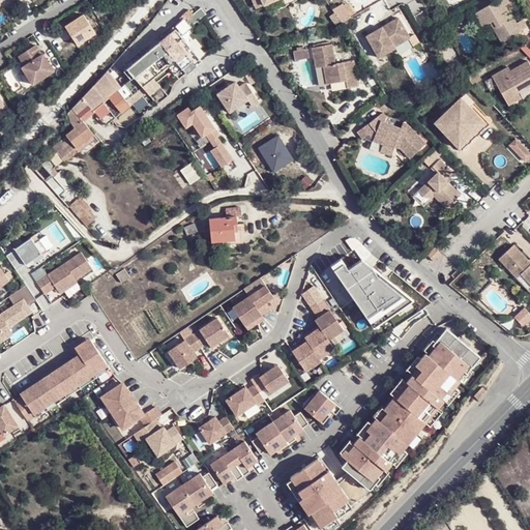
[(253,0),(257,7),(264,4),(266,9),(288,0),(253,0)]
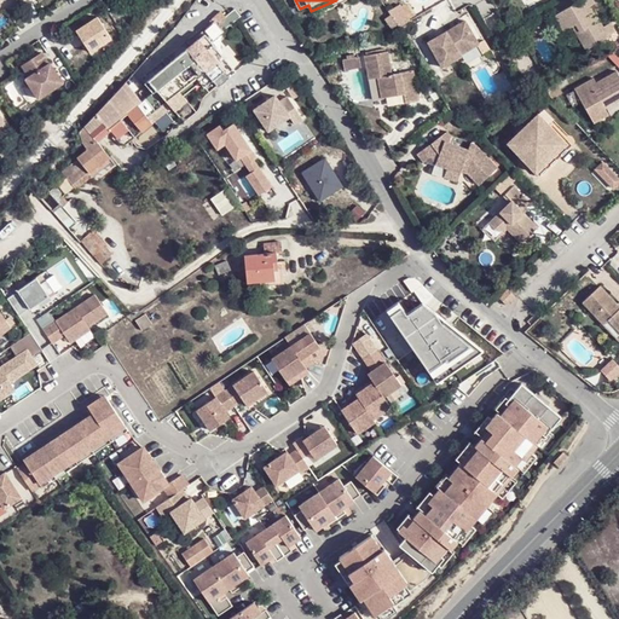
[(590,0),(588,0),(560,17),(570,33),(573,30),(577,29),(580,35),(578,38),(588,53),(609,41),(591,10),(595,7),(590,0)]
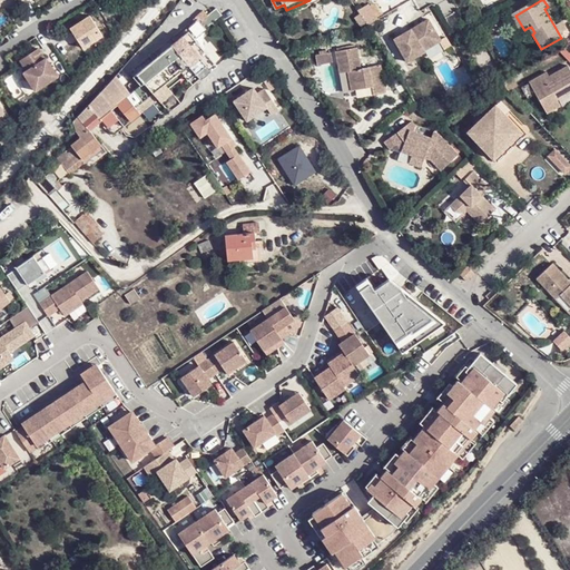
[(356,11),(366,26),(376,19),(367,5),(356,11)]
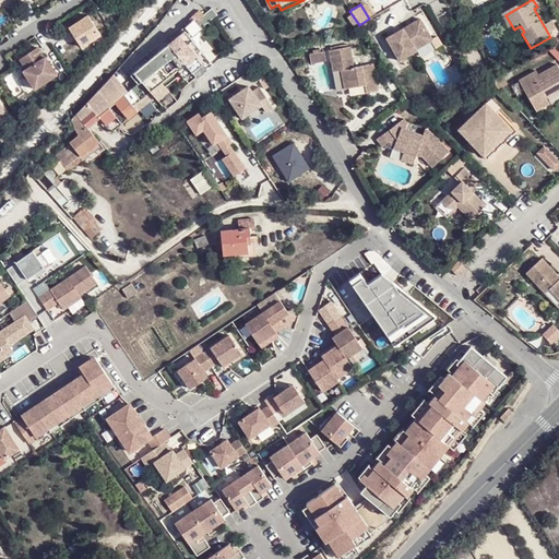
[(75,116),(72,120),(75,130),(78,133),(88,125),(90,126),(99,118),(111,132),(111,131),(114,133),(151,103),(146,98),(153,93),(158,100),(170,91),(163,81),(177,69),(185,79),(192,73),(197,79),(214,64),(192,38),(203,28),(202,27),(219,13),(214,7),(204,15),(200,10),(193,16),(193,18),(187,23),(189,25),(183,30),(186,32),(134,75),(140,83),(129,93),(114,74),(96,93),(85,106),(75,116)]
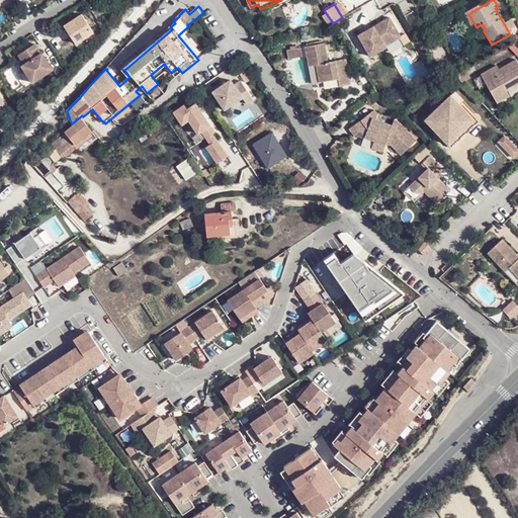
[(468,14),(464,16),(472,29),(477,27),(468,14)]
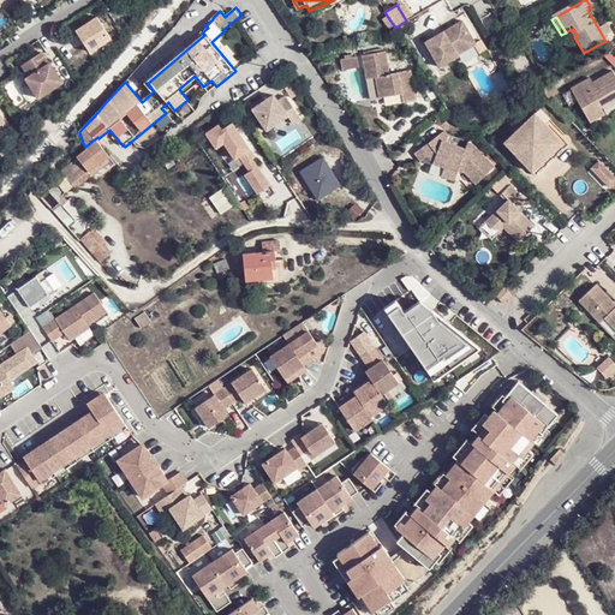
[(97,19),(76,33),(89,53),(111,41),(97,19)]
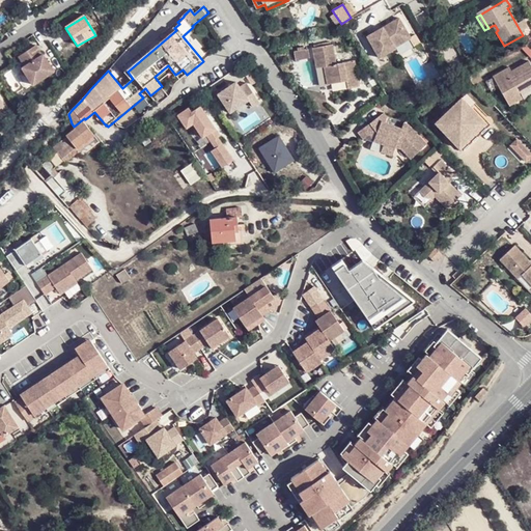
[(379,60),(395,51),(394,50),(392,46),(409,37),(399,21),(367,38),(379,60)]
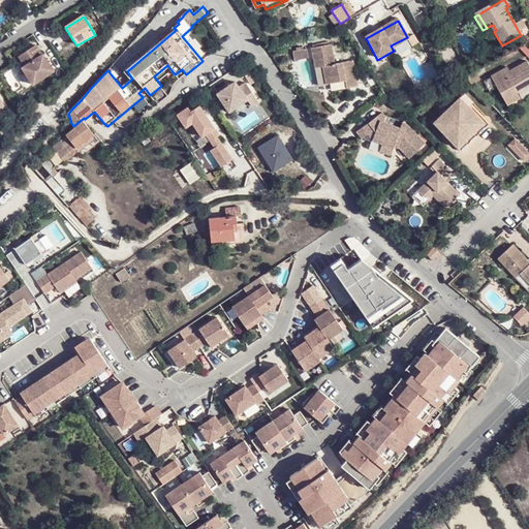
[(391,45),(393,50),(409,41),(407,37),(391,45)]
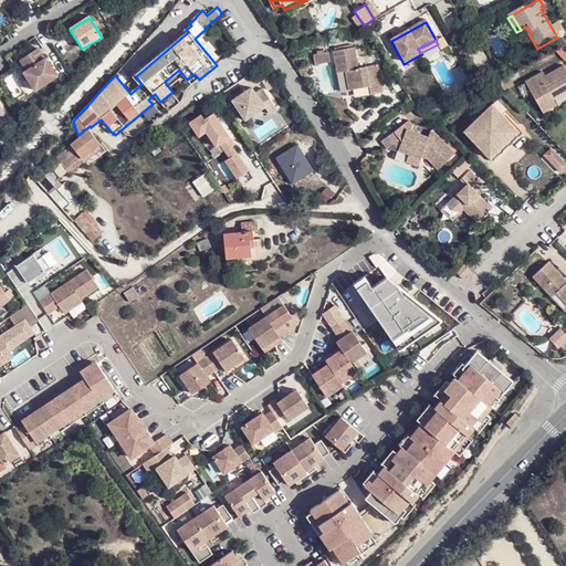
[(37,50),(19,61),(25,72),(22,74),(34,92),(56,77),(45,60),(44,60),(37,50)]
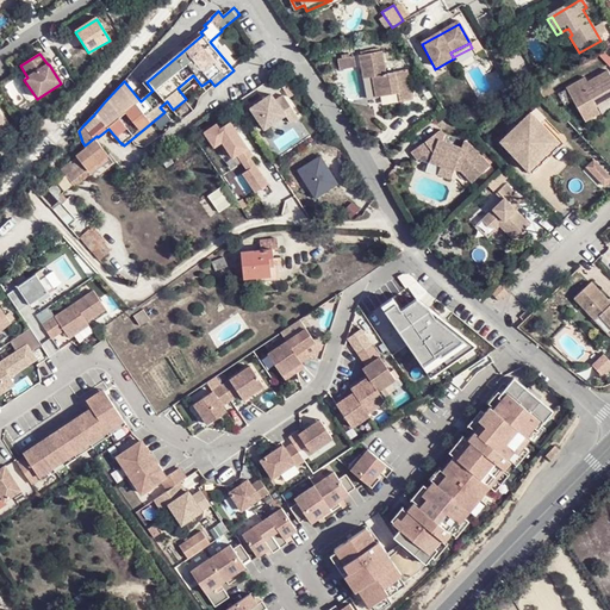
[(380,56),(355,58),(360,86),(371,83),(373,104),(396,100),(397,106),(411,104),(405,75),(385,78),(380,56)]
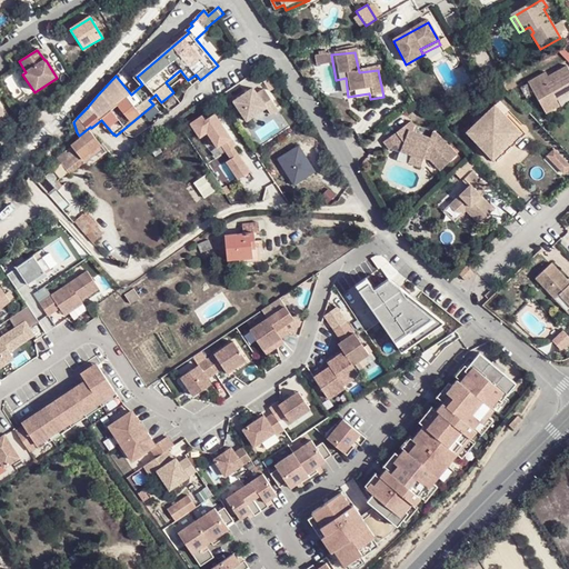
[(251,69),(256,76),(267,68),(262,62),(251,69)]
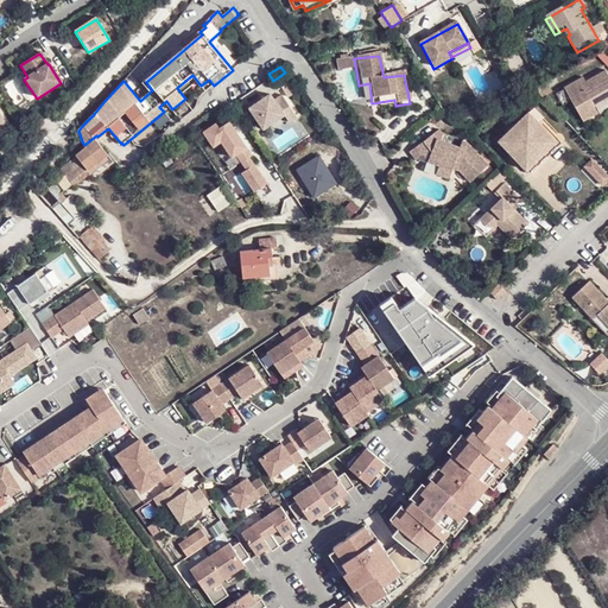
[(576,83),(562,90),(582,127),(597,119),(591,111),(607,101),(607,81),(603,75),(580,88),(576,83)]
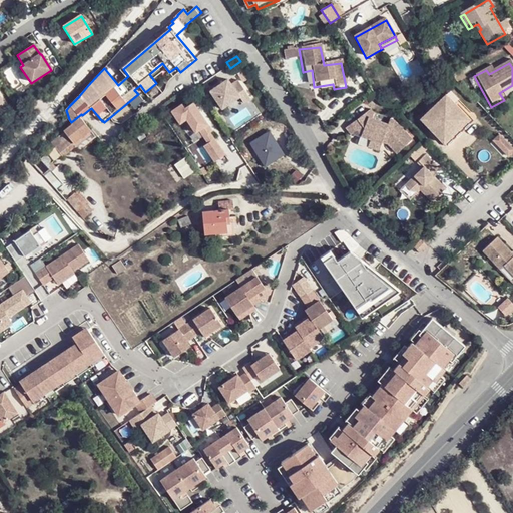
[(246,70),(238,75),(243,83),(251,79),(246,70)]
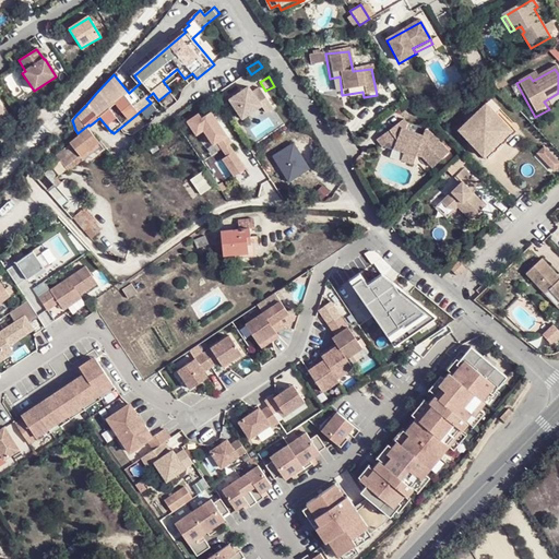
[(250,88),(230,102),(244,120),(263,107),(268,115),(274,109),(261,90),(253,94),(250,88)]
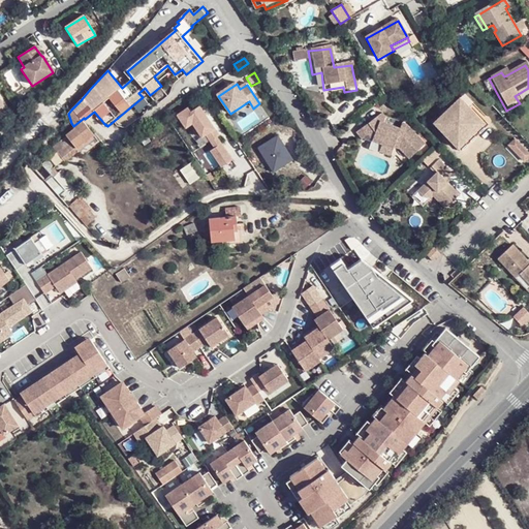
[(458,151),(475,133),(460,118),(464,114),(456,105),(442,119),(443,121),(436,129),(458,151)]
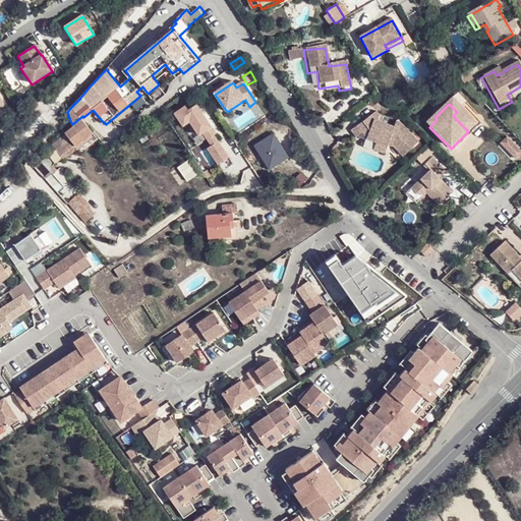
[(218,134),(197,105),(189,111),(186,107),(176,114),(184,126),(191,122),(200,135),(204,133),(213,147),(209,150),(220,166),(230,159),(215,136),(218,134)]
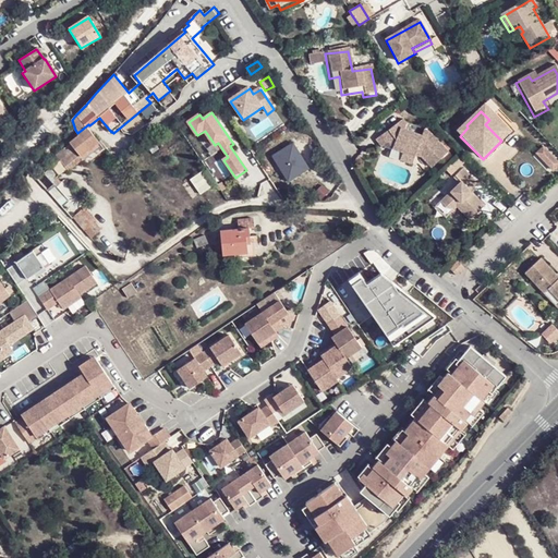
[(396,152),(409,156),(416,158),(429,171),(447,157),(425,131),(419,140),(401,130),(407,124),(399,119),(375,141),(381,147),(388,141),(393,146),(391,149),(396,152)]
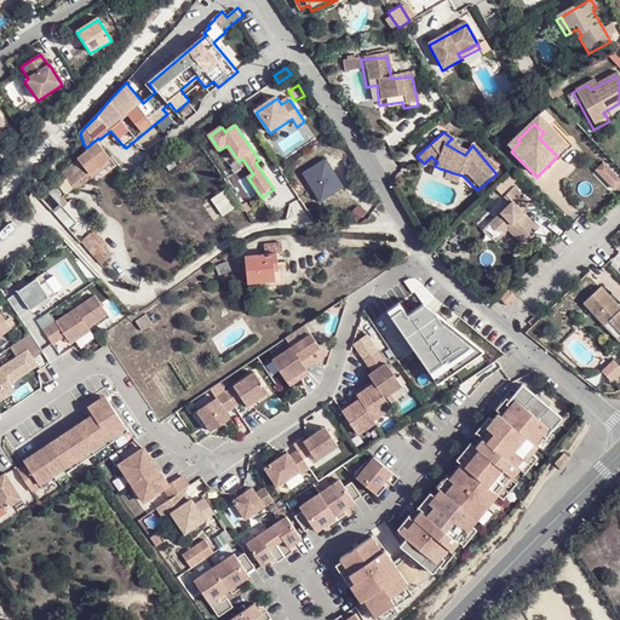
[(102,144),(99,139),(98,138),(86,148),(87,150),(98,165),(110,155),(102,144)]
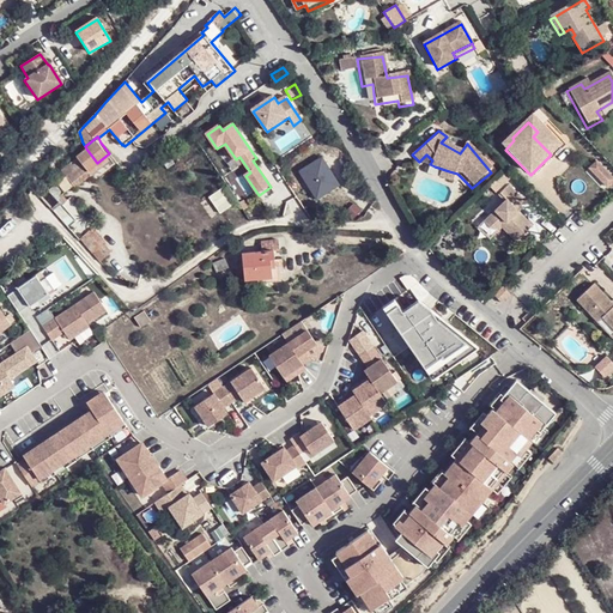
[(97,163),(86,149),(78,158),(83,164),(49,189),(58,196),(61,193),(90,169),(97,163)]
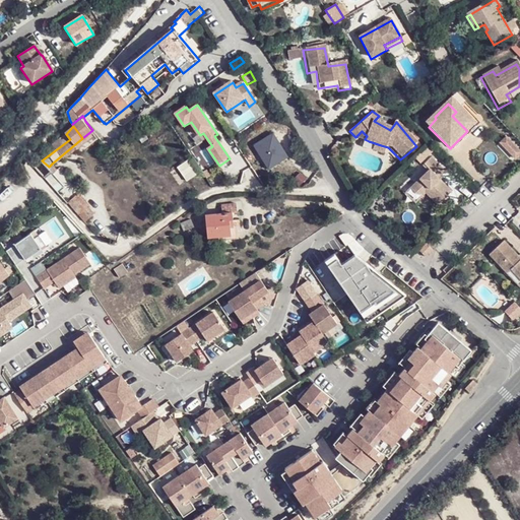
[(467,131),(450,148),(454,152),(473,133),(469,129),(467,131)]
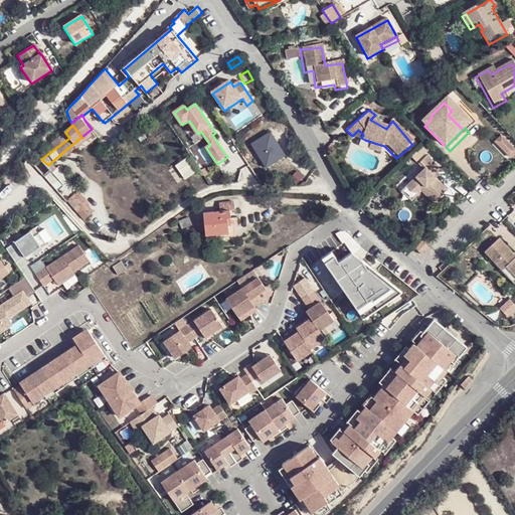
[(92,129),(81,137),(75,142),(79,148),(97,136),(92,129)]
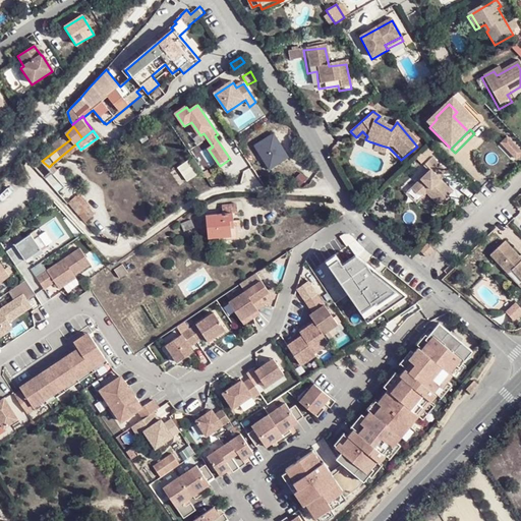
[(520,148),(507,133),(498,141),(514,159),(520,151),(520,148)]
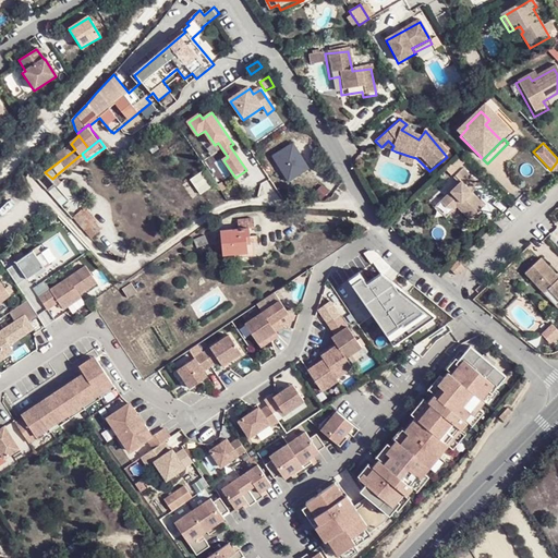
[(310,172),(293,146),(271,160),(289,186),(310,172)]
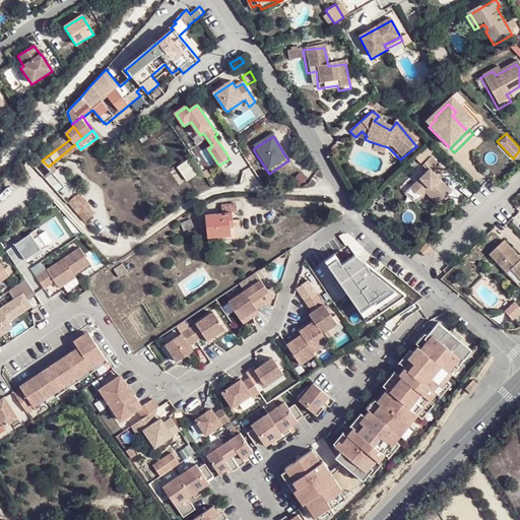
[(376,153),(381,145),(369,141),(364,148),(376,153)]
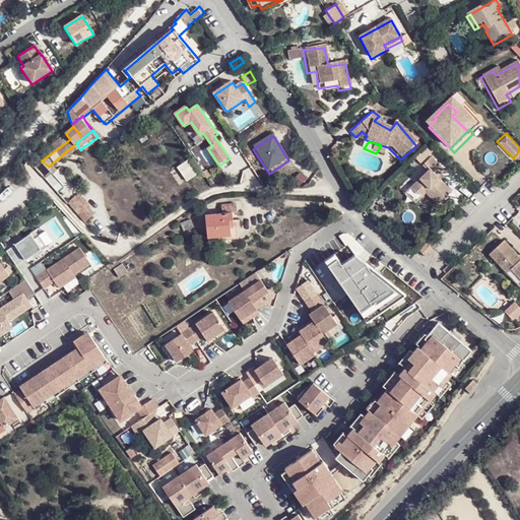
[(75,166),(90,156),(85,149),(71,158),(75,166)]
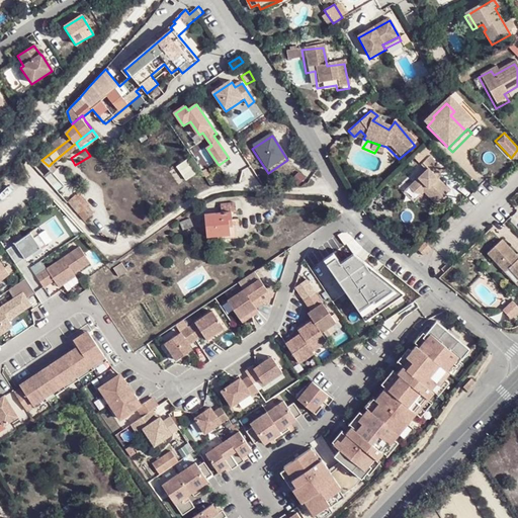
[(424,171),(408,185),(418,195),(422,192),(432,201),(445,188),(433,175),(439,171),(426,158),(420,166),(424,171)]
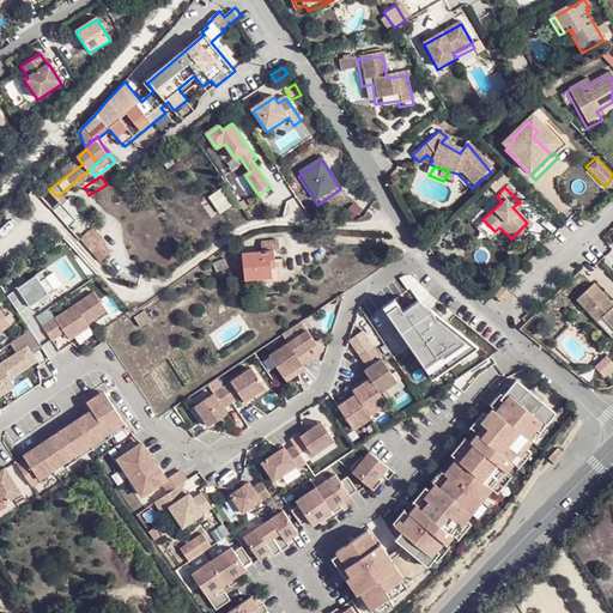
[(208,198),(220,213),(234,204),(223,188),(208,198)]
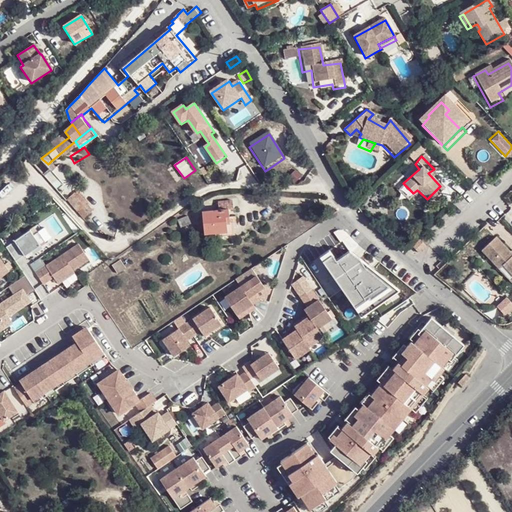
[(403,183),(395,193),(404,203),(413,193),(403,183)]
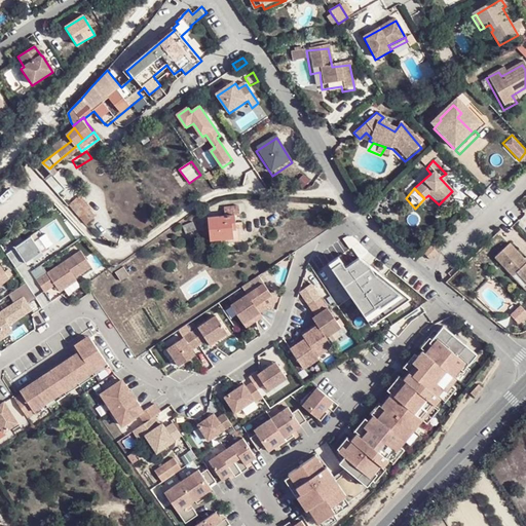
[(78,196),(65,207),(68,211),(76,220),(89,210),(78,196)]
